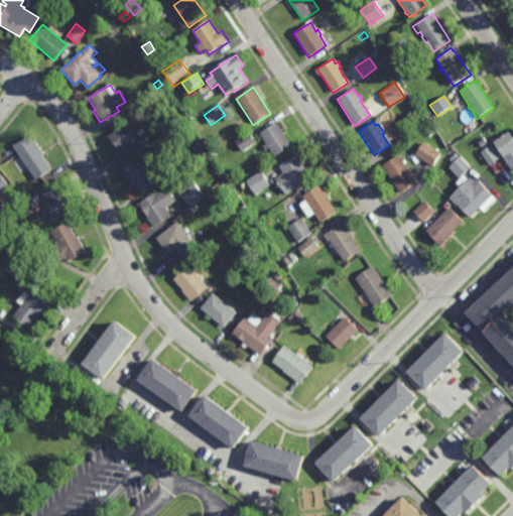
[(136,134),(142,130),(147,138),(142,142),(145,146),(131,156),(125,148),(119,153),(107,137),(127,123),(136,134)]
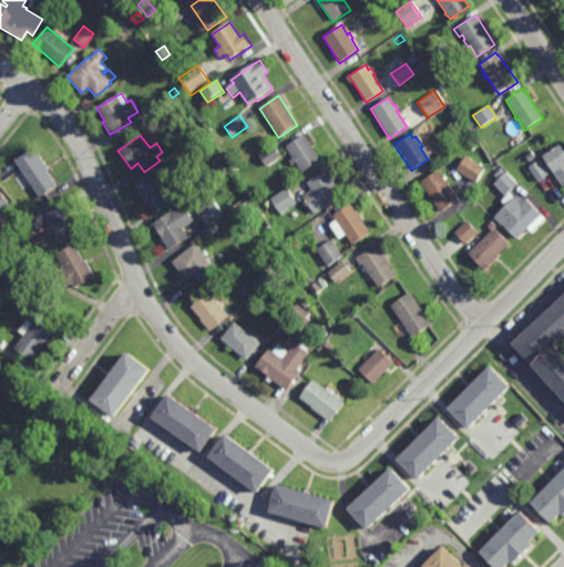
[(303,174),(300,171),(299,172),(297,169),(299,168),(296,163),(291,166),(287,158),(291,155),(286,147),(304,135),(321,161),(303,174)]
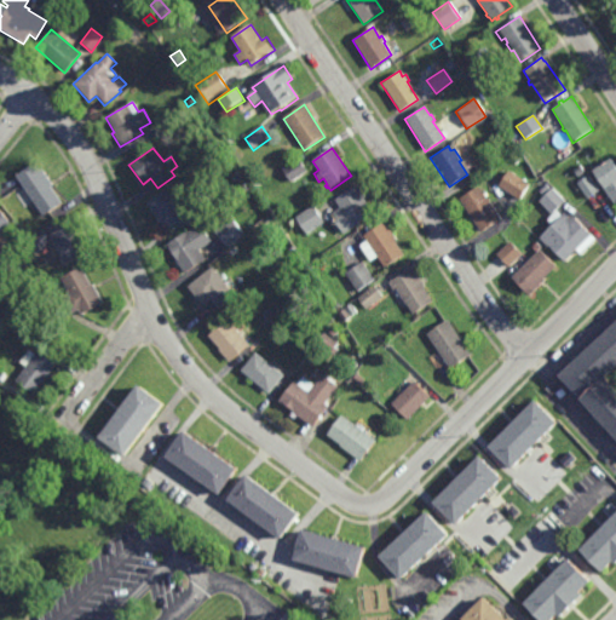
[(513,165),(508,159),(514,155),(519,161),(513,165)]
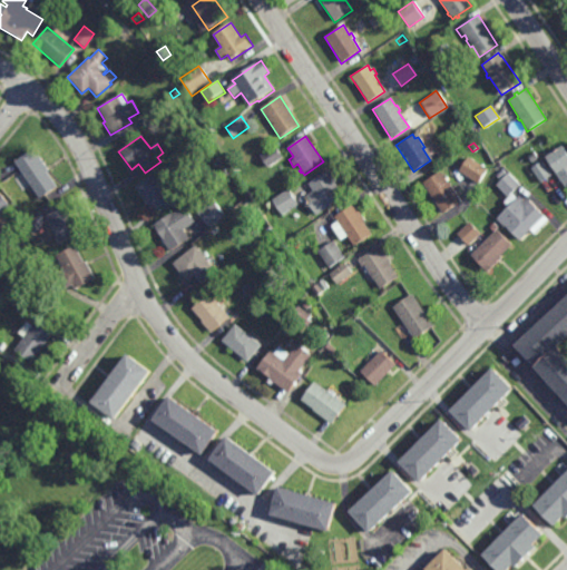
[(269,168),(260,156),(275,146),(283,158),(269,168)]
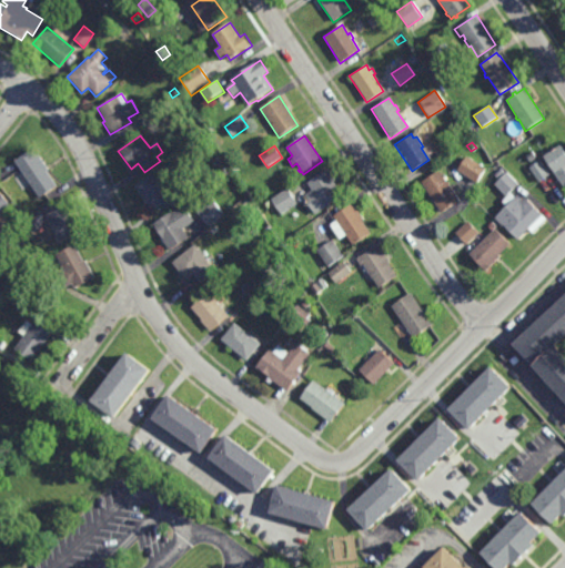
[(564,152),(564,186),(563,189),(553,173),(554,172),(544,156),(561,145),(564,152)]
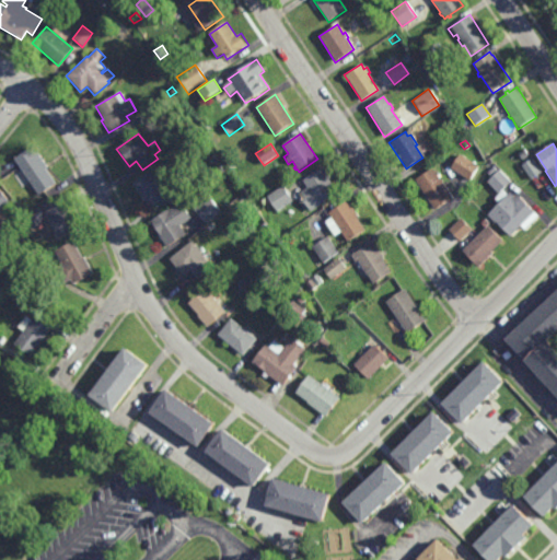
[(34,154),(37,152),(47,167),(45,168),(56,186),(34,200),(27,188),(31,187),(12,160),(30,148),(34,154)]
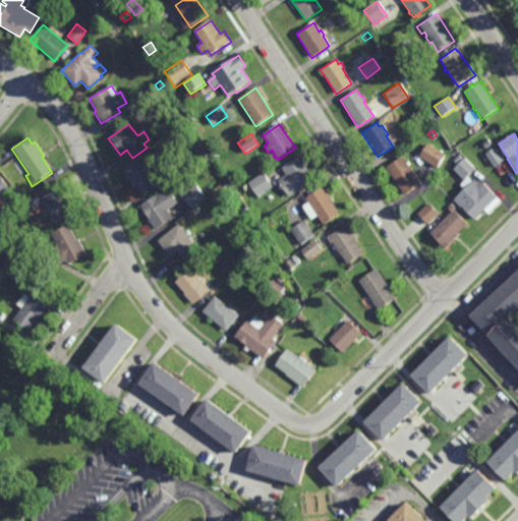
[(485,150),(481,143),(486,138),(492,145),(485,150)]
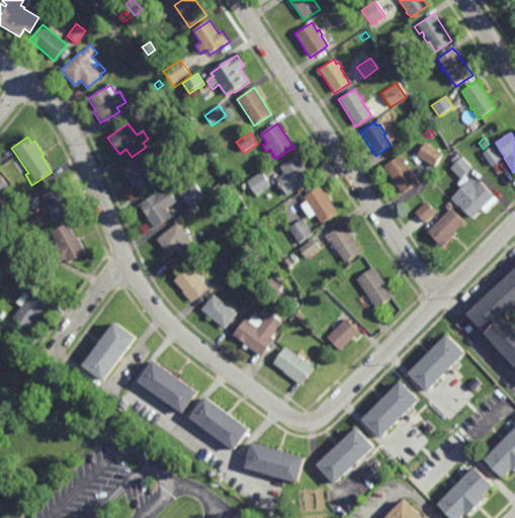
[(432,167),(415,156),(423,143),(440,154),(432,167)]
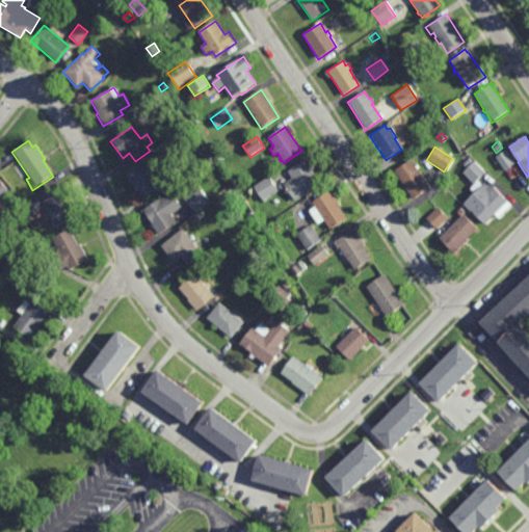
[(202,158),(197,153),(204,148),(208,154),(202,158)]
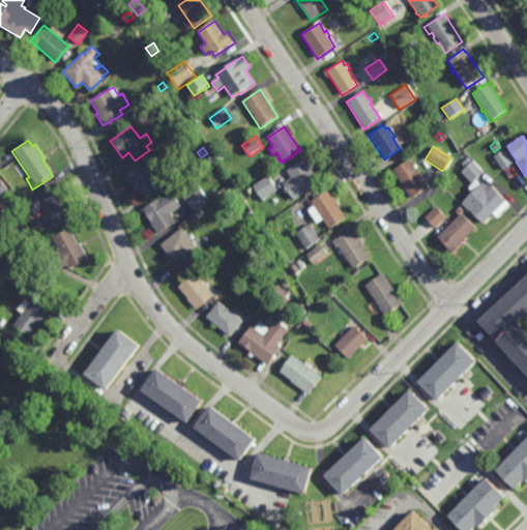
[(502,171),(493,158),(502,151),(511,164),(502,171)]
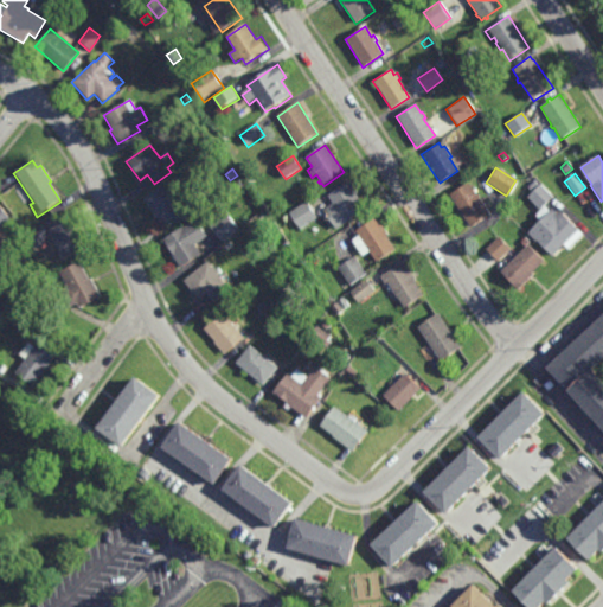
[(537,184),(538,183),(551,198),(543,206),(547,211),(550,210),(556,216),(558,212),(582,235),(568,250),(563,246),(551,257),(526,234),(539,221),(528,211),(534,205),(525,197),(530,192),(524,187),(531,179),(537,184)]
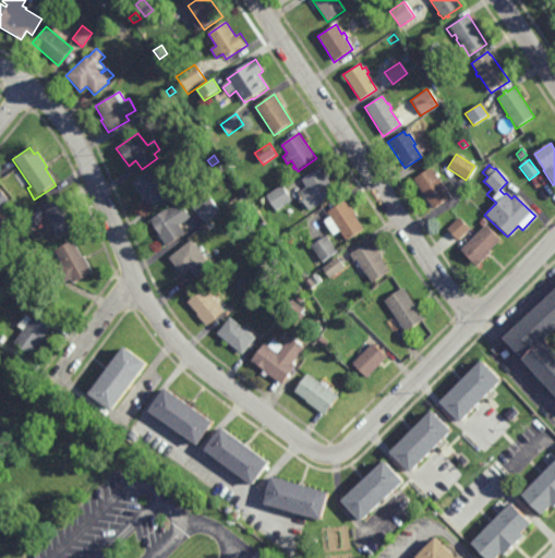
[(220,177),(215,169),(219,166),(225,173),(220,177)]
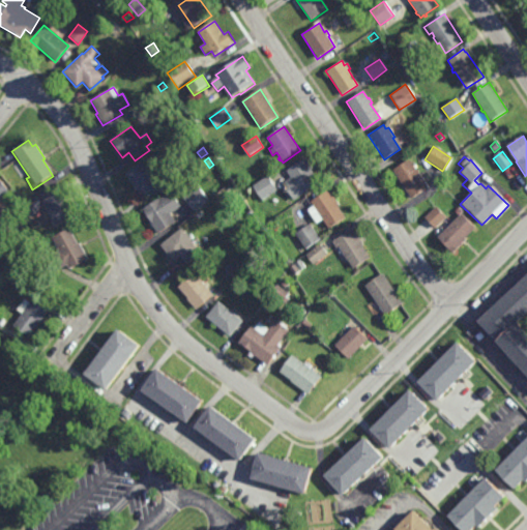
[(294,201),(283,184),(291,178),(287,172),(304,158),(312,169),(310,170),(319,183),(294,201)]
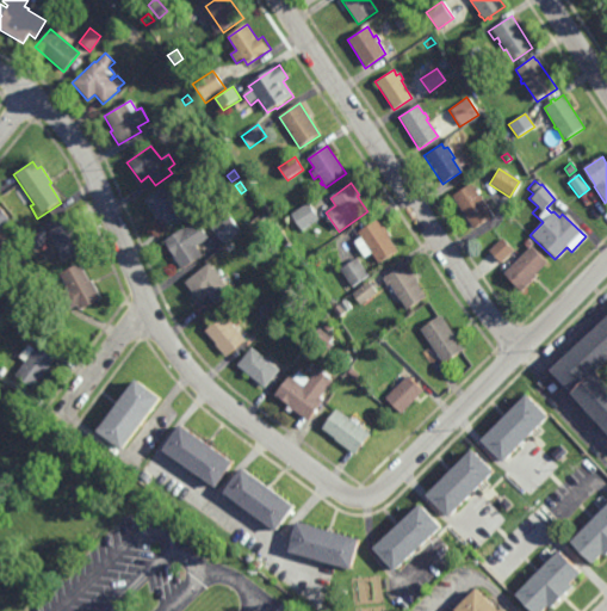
[(474,190),(475,189),(476,192),(475,193),(479,201),(484,197),(491,208),(488,210),(491,216),(472,229),(451,196),(470,184),(474,190)]
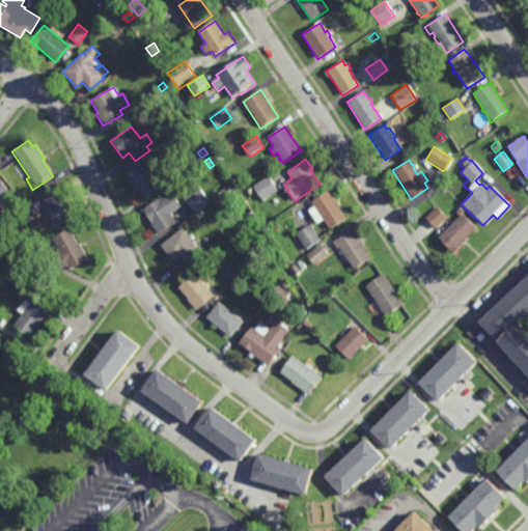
[(147,169),(155,164),(163,174),(156,179),(160,186),(141,199),(133,188),(134,187),(126,175),(142,163),(147,169)]
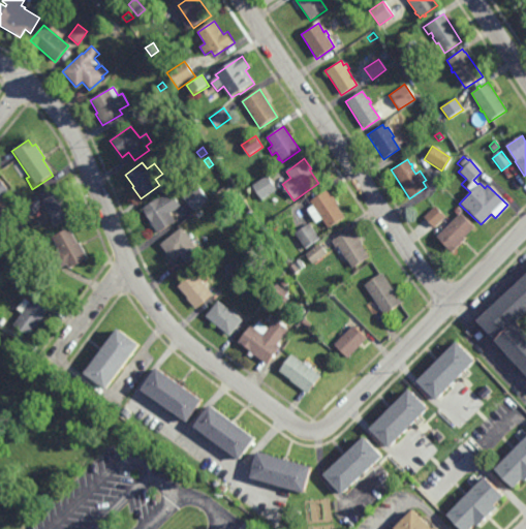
[(261,200),(260,199),(253,204),(249,198),(256,194),(251,186),(267,176),(277,191),(261,200)]
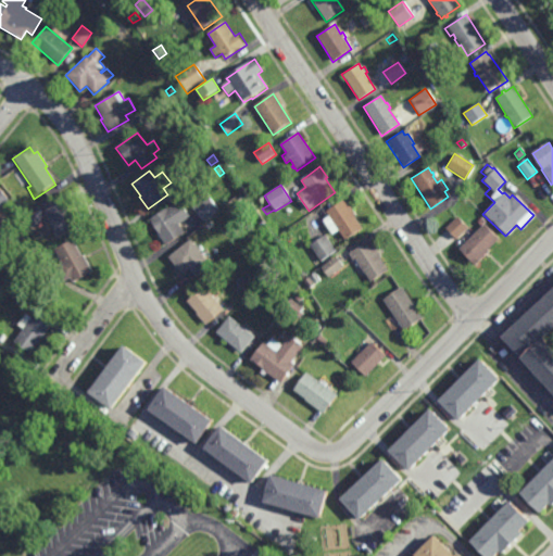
[(2,212),(1,210),(0,211),(0,191),(9,203),(5,205),(8,207),(2,212)]
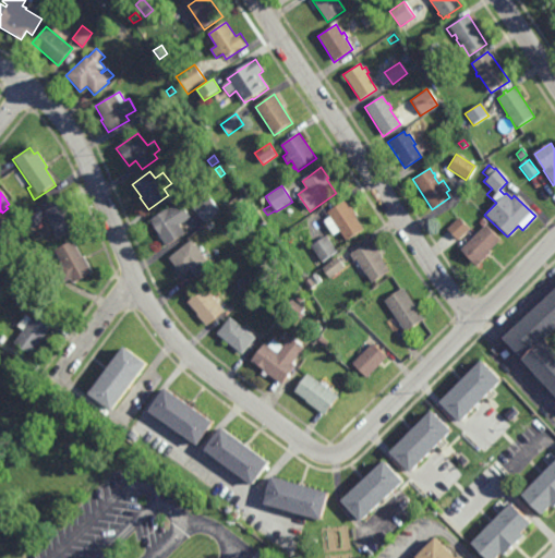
[(204,225),(192,210),(207,197),(219,211),(204,225)]
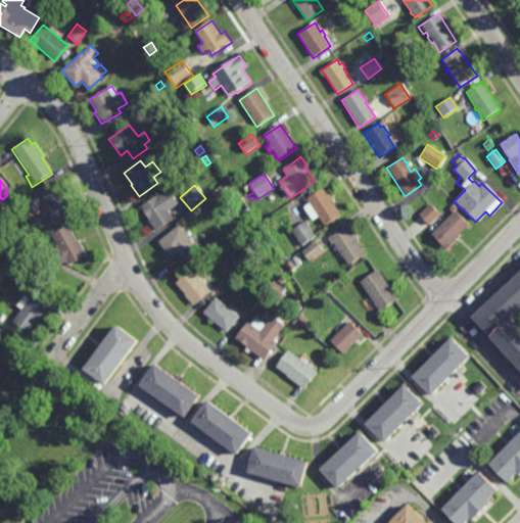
[(324,227),(321,223),(320,224),(319,221),(320,220),(319,218),(313,222),(303,207),(310,203),(306,200),(324,188),(334,203),(333,204),(341,216),(324,227)]
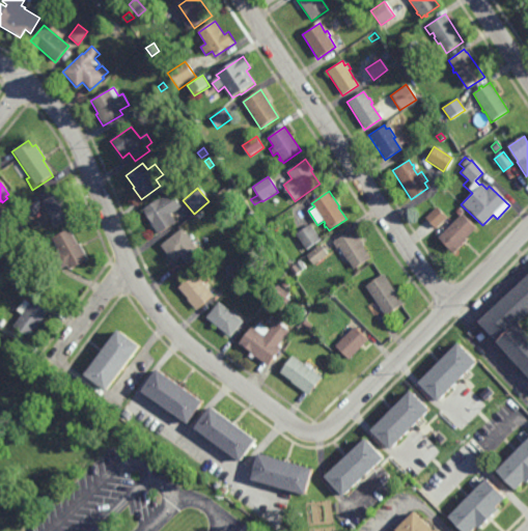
[(246,201),(242,194),(246,192),(250,199),(246,201)]
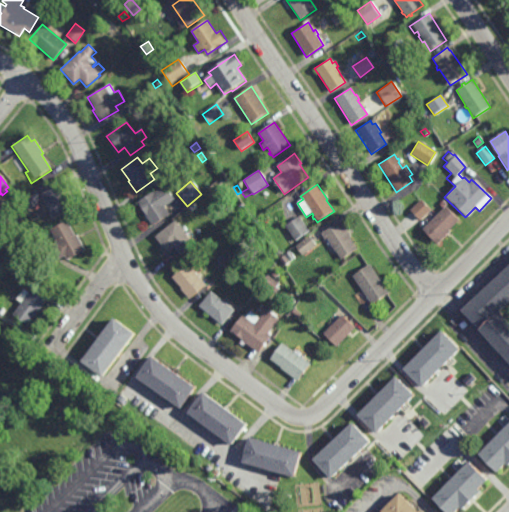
[(51,220),(40,194),(59,186),(69,213),(51,220)]
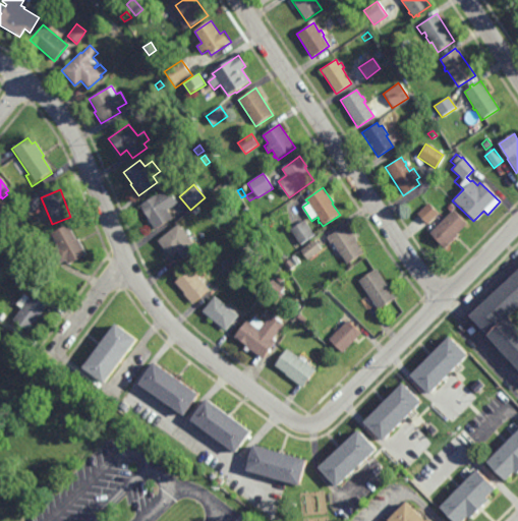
[(177,205),(167,212),(172,220),(155,231),(139,208),(156,196),(157,197),(158,196),(157,194),(159,193),(160,194),(167,189),(177,205)]
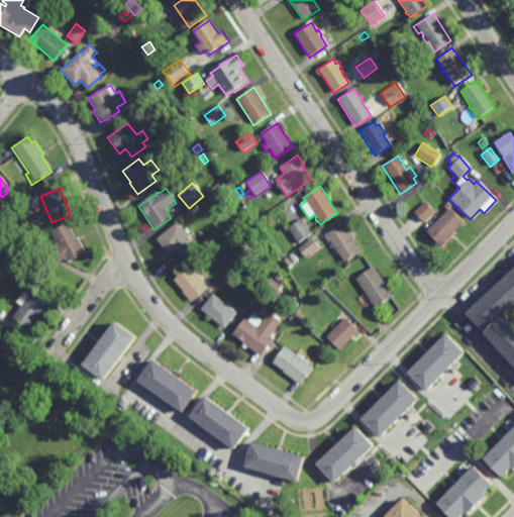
[(29,212),(22,204),(34,193),(41,201),(29,212)]
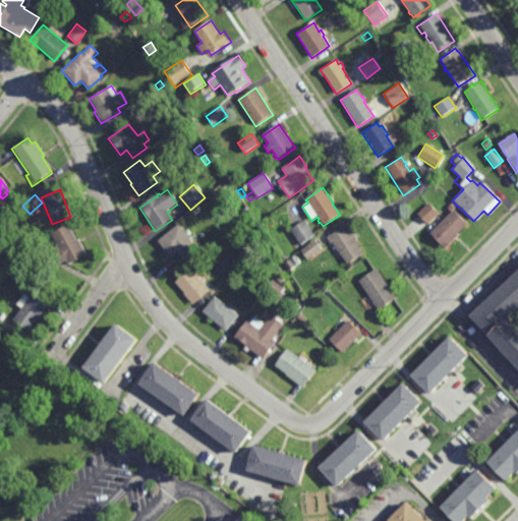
[(425,225),(414,214),(425,203),(437,214),(425,225)]
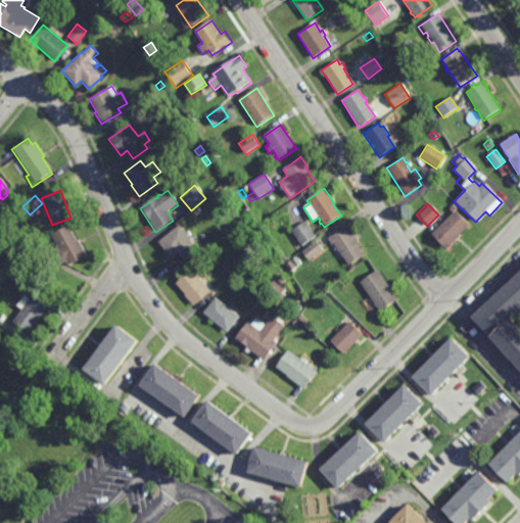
[(451,212),(445,207),(450,203),(455,208),(451,212)]
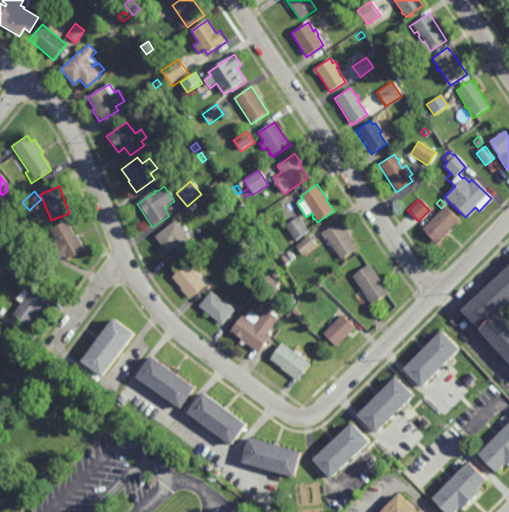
[(8,230),(0,222),(0,207),(3,204),(18,219),(8,230)]
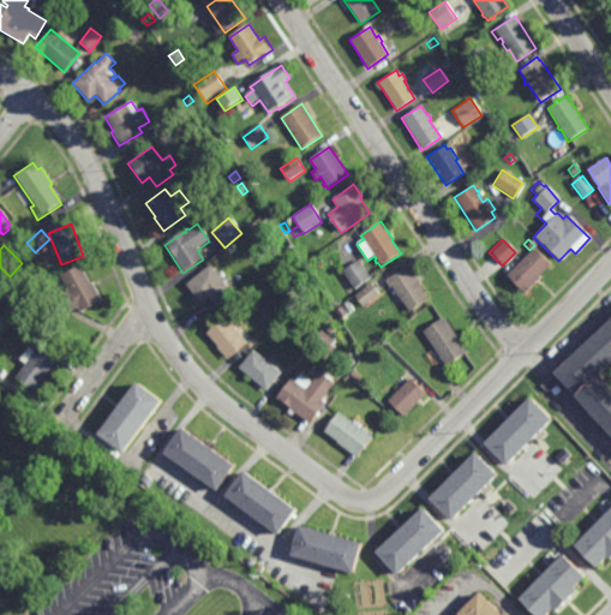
[(228,256),(225,251),(229,245),(234,250),(228,256)]
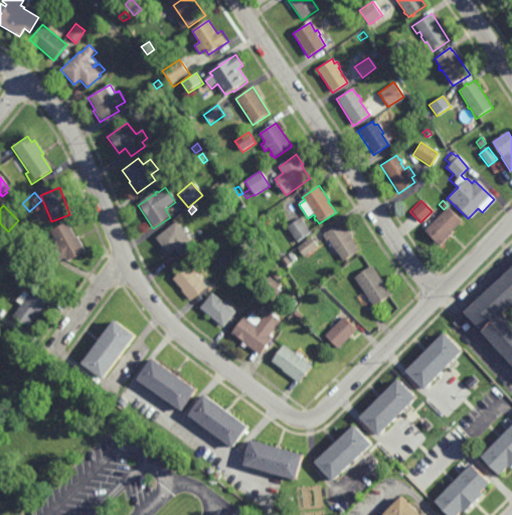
[(461,221),(437,244),(422,229),(437,215),(438,217),(448,208),(461,221)]
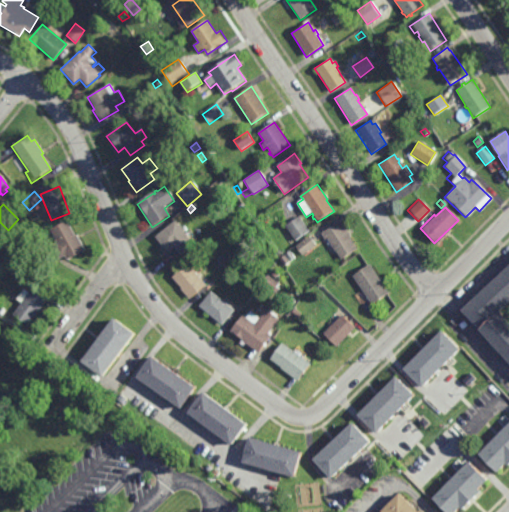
[(295,242),(285,227),(299,217),(309,232),(295,242)]
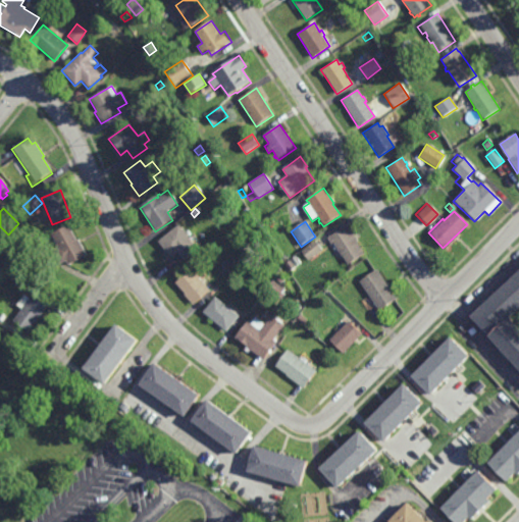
[(75,242),(78,240),(87,257),(66,268),(64,263),(59,266),(51,251),(56,248),(50,236),(67,225),(75,242)]
